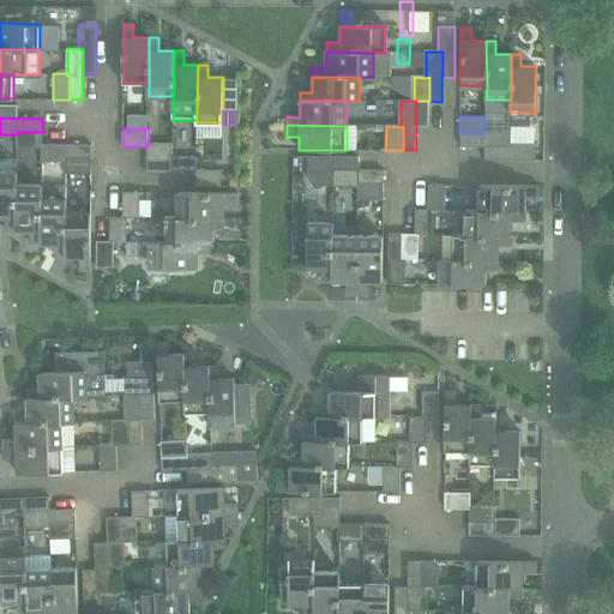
[(483,134),(459,133),(459,148),(485,148),(510,148),(510,143),(510,130),(485,130),(483,134)]
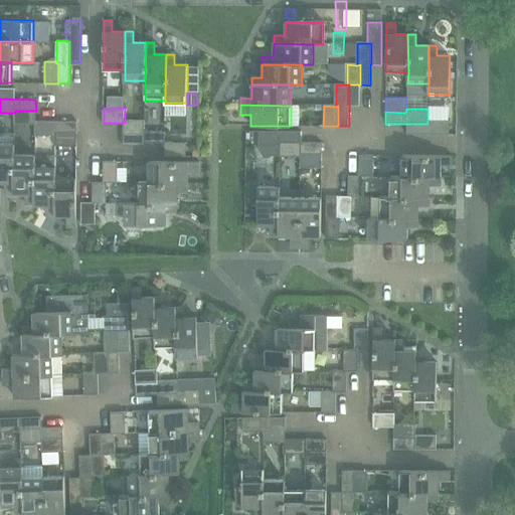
[(13,126),(33,126),(36,126),(36,121),(36,111),(15,111),(15,113),(13,113),(13,126)]
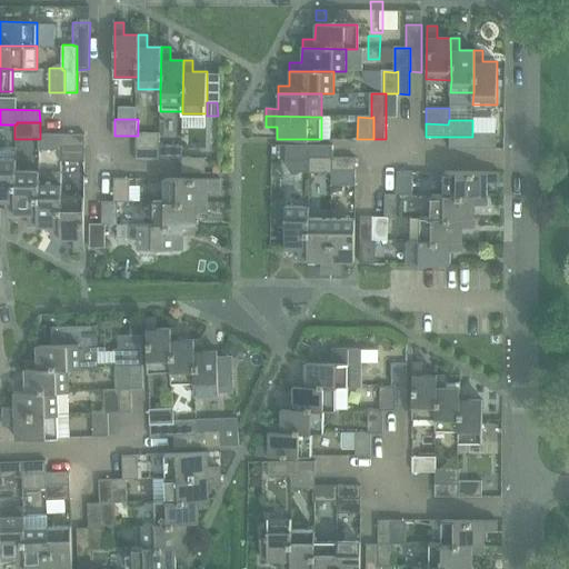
[(160,148),(160,143),(160,132),(138,132),(138,136),(137,136),(137,148),(160,148)]
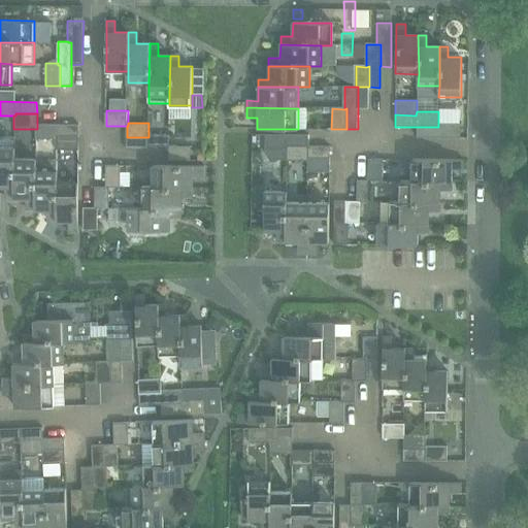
[(417,136),(460,137),(460,123),(438,123),(438,127),(417,127),(417,136)]
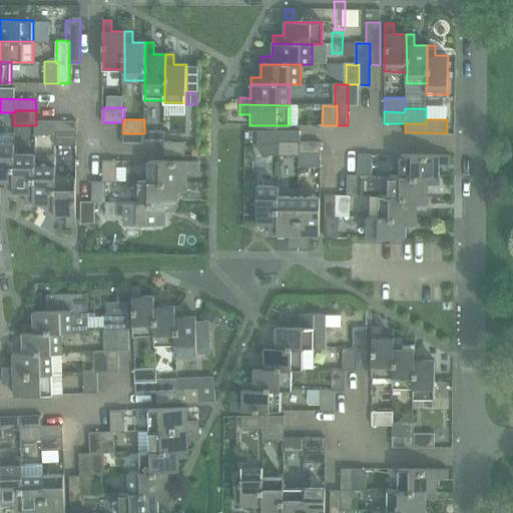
[(76,120),(56,120),(36,120),(36,125),(33,125),(33,134),(54,134),(54,132),(76,132),(76,120)]
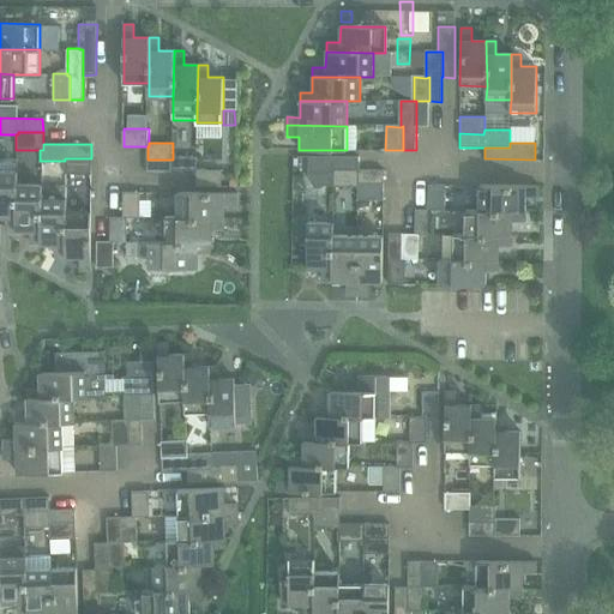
[(173,172),(198,172),(199,172),(199,170),(198,155),(173,155),(173,160),(148,160),(148,172),(173,172)]
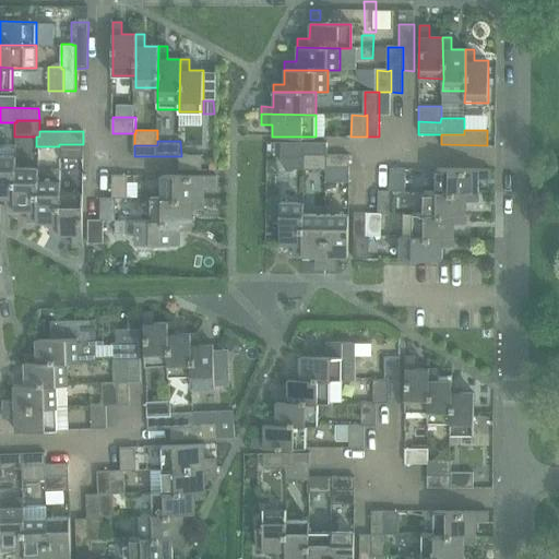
[(281,158),(302,158),(302,154),(328,154),(328,143),(281,143),(281,158)]
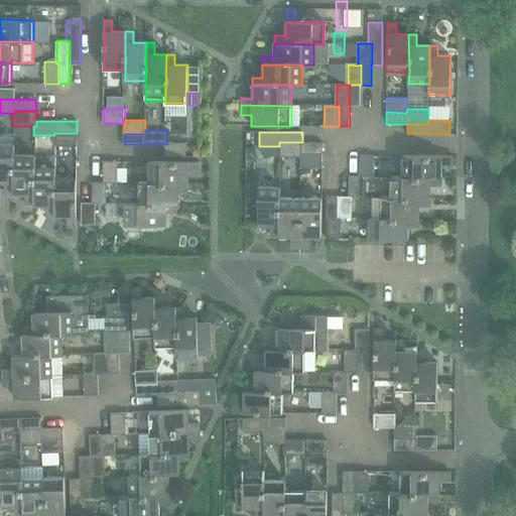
[(54,146),(77,146),(77,133),(54,133),(54,135),(54,146)]
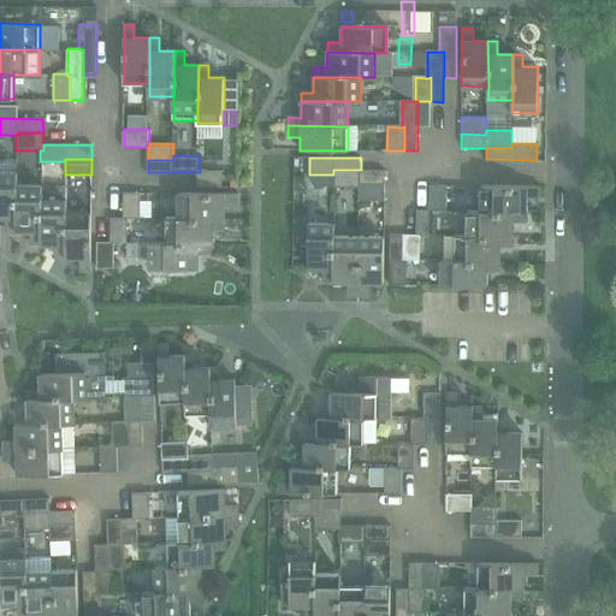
[(17,160),(0,160),(0,219),(9,219),(9,230),(17,230),(17,188),(17,173),(17,160)]
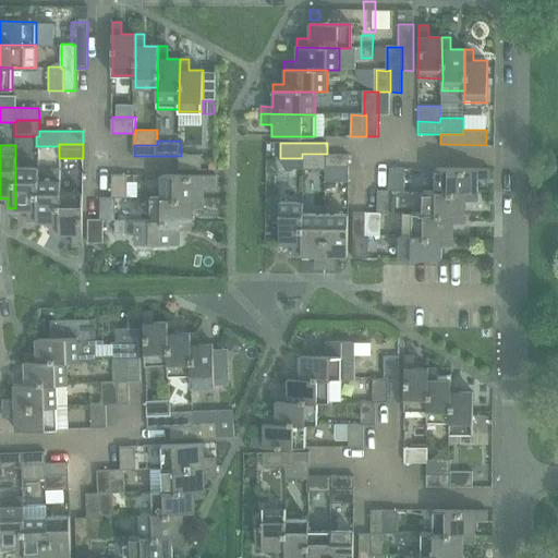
[(302,154),(302,158),(302,169),(325,169),(325,166),(350,167),(350,155),(327,155),(327,154),(302,154)]
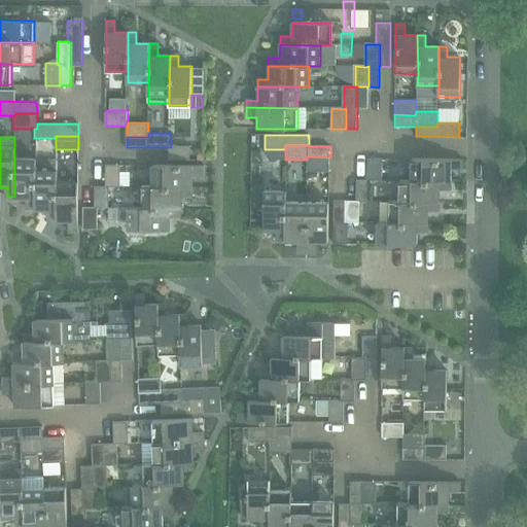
[(192,146),(172,146),(171,146),(171,147),(170,147),(170,161),(192,160),(192,146)]
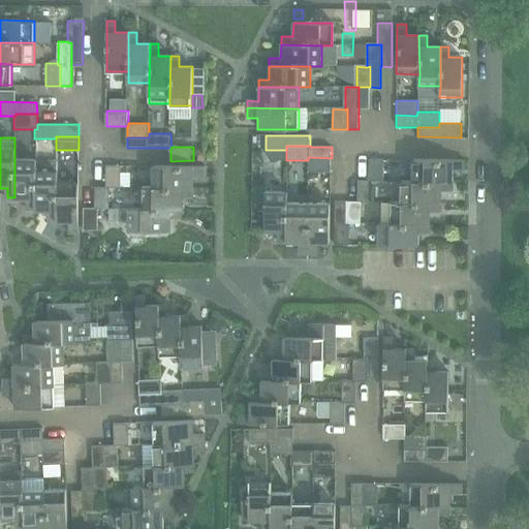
[(308,173),(332,173),(332,158),(308,157),(308,160),(308,173)]
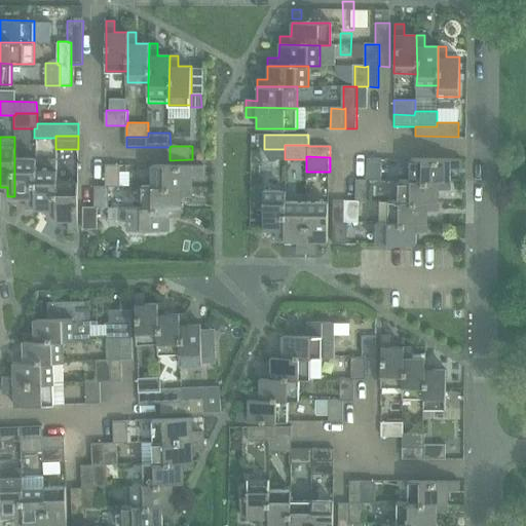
[(383,181),(383,157),(368,157),(368,179),(368,181),(372,181),(383,181)]
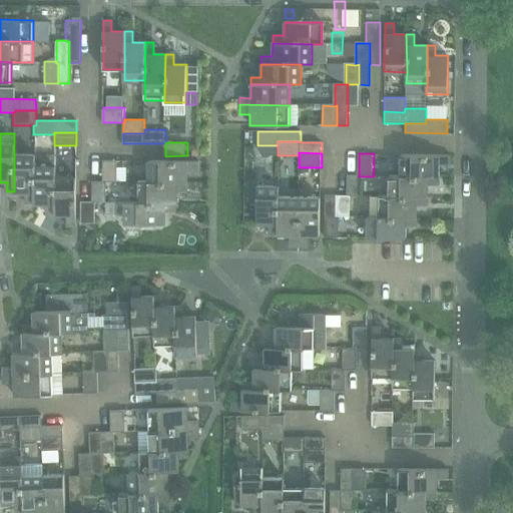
[(402,175),(439,175),(439,163),(451,163),(451,154),(402,153),(402,175)]
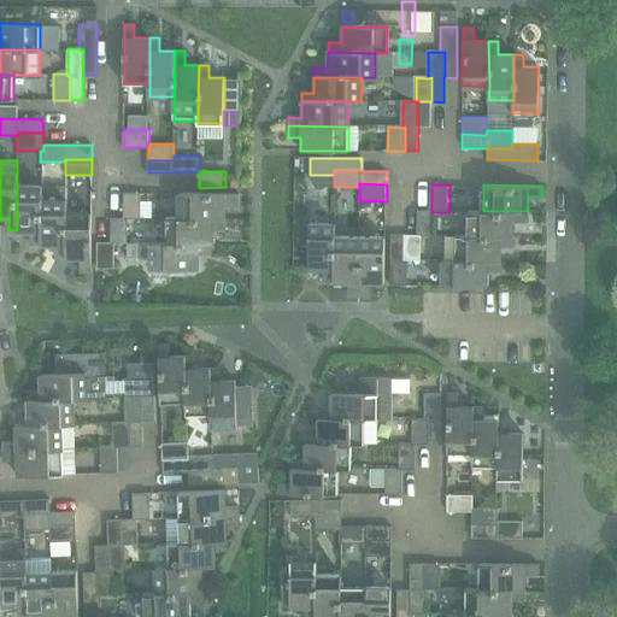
[(40,187),(17,188),(17,230),(33,230),(33,245),(41,245),(41,200),(40,187)]
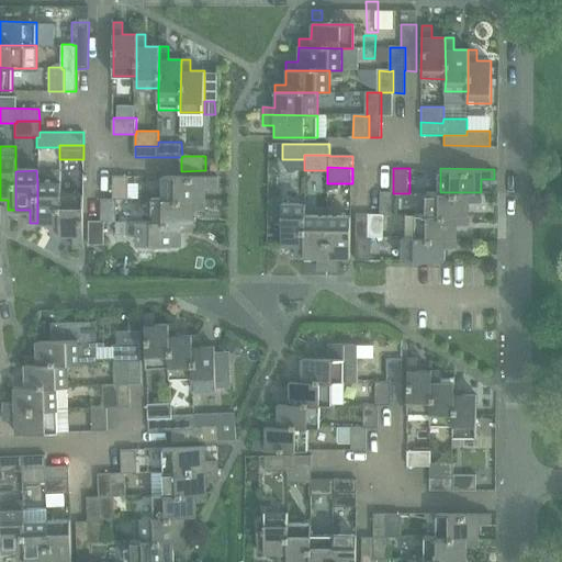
[(128,200),(128,176),(113,176),(113,199),(113,200),(116,200),(128,200)]
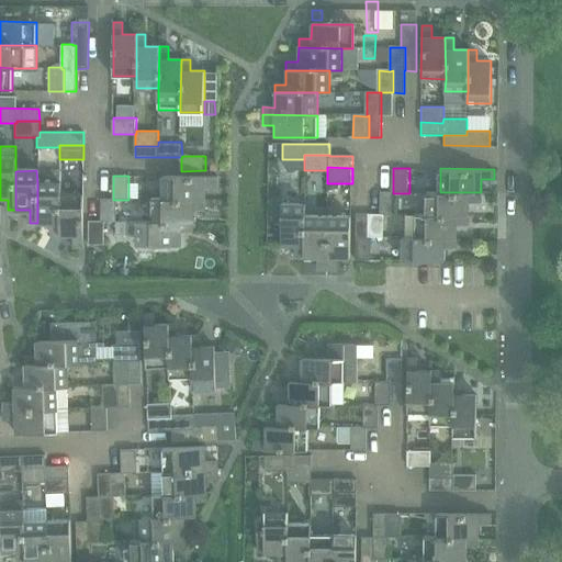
[(164,176),(164,198),(164,200),(206,200),(206,186),(218,186),(218,176),(164,176)]
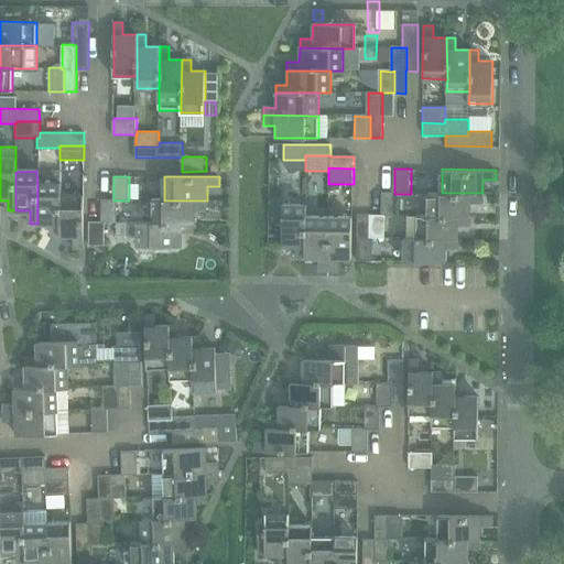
[(62,183),(38,183),(38,224),(52,224),(52,237),(62,237),(62,195),(62,183)]
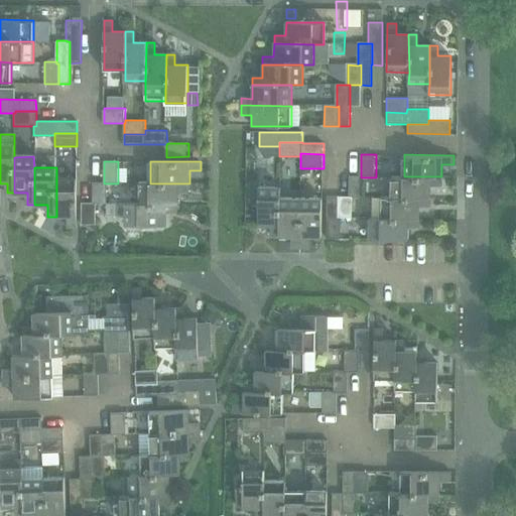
[(365,177),(361,177),(361,175),(350,175),(350,197),(350,198),(355,198),(365,198),(365,177)]
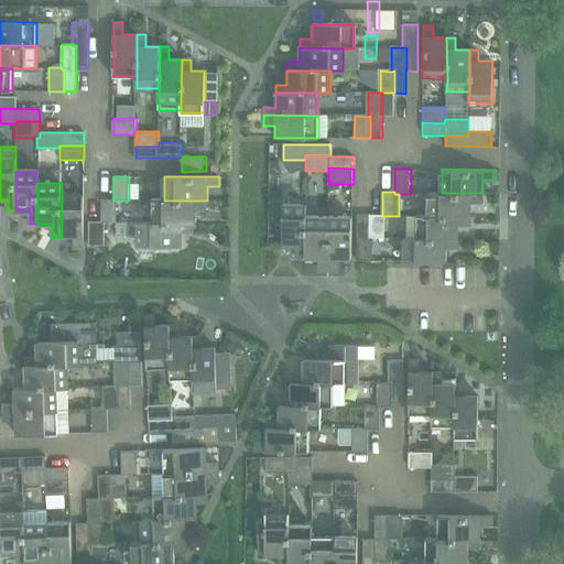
[(483,193),(442,193),(430,193),(429,216),(472,216),(472,201),(483,202),(483,193)]
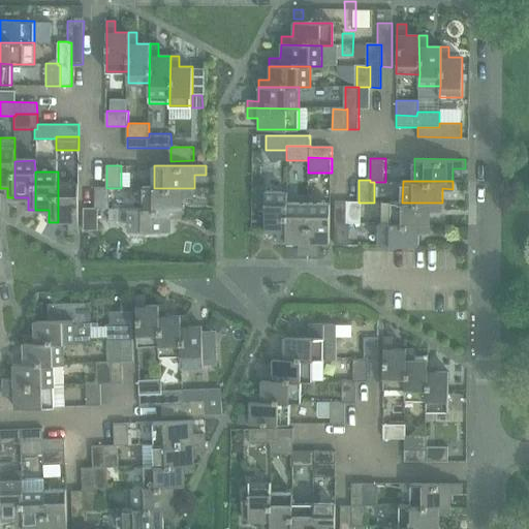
[(79,183),(58,183),(58,222),(71,222),(71,232),(79,232),(79,183)]
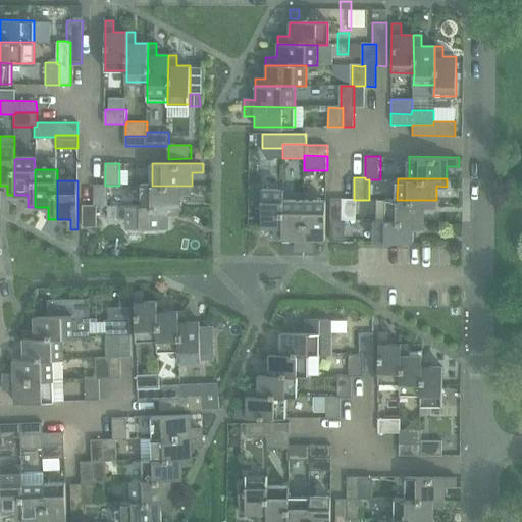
[(93,207),(97,207),(108,207),(108,186),(105,186),(105,185),(93,185),(93,205),(93,207)]
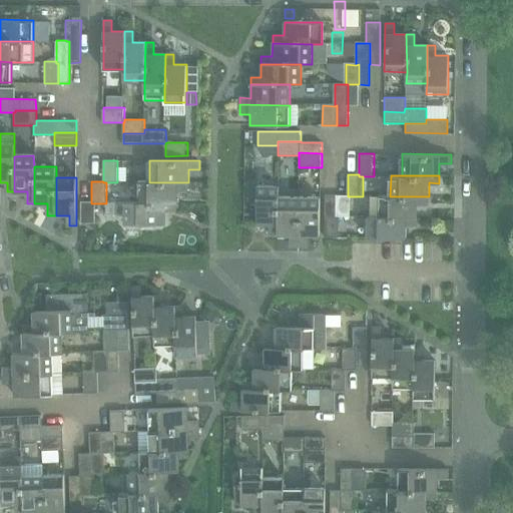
[(188,182),(149,182),(138,182),(138,201),(176,202),(176,189),(188,189),(188,182)]
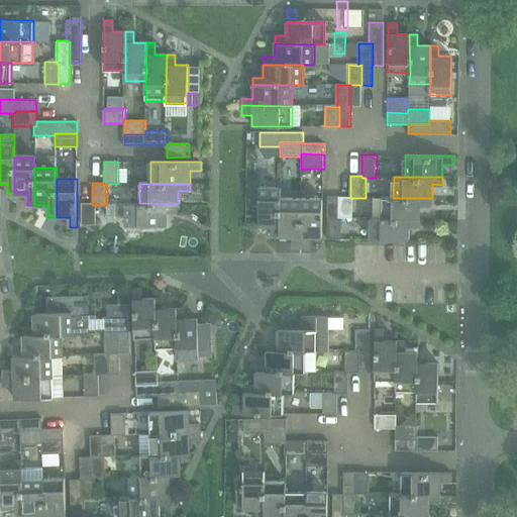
[(281,237),(281,198),(281,189),(260,188),(259,227),(273,227),(273,237),(281,237)]
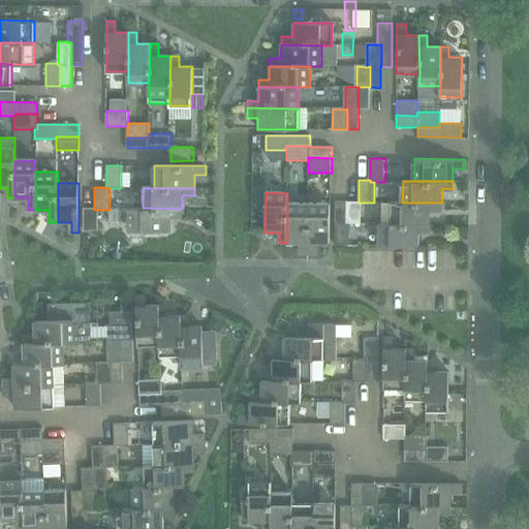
[(335,244),(349,245),(349,224),(347,224),(347,222),(347,201),(335,201),(335,244)]
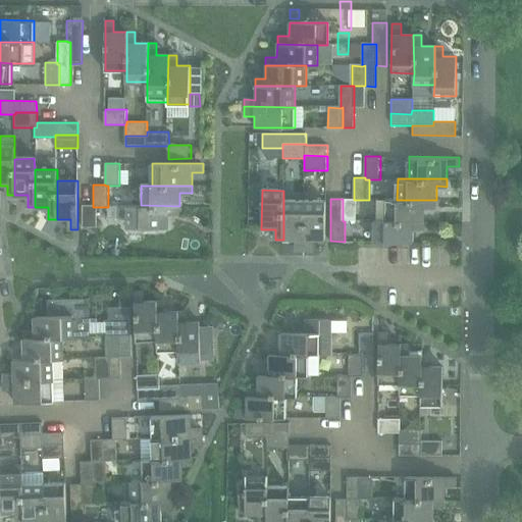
[(359,200),(354,200),(354,199),(343,199),(343,219),(343,221),(345,221),(358,221),(359,200)]
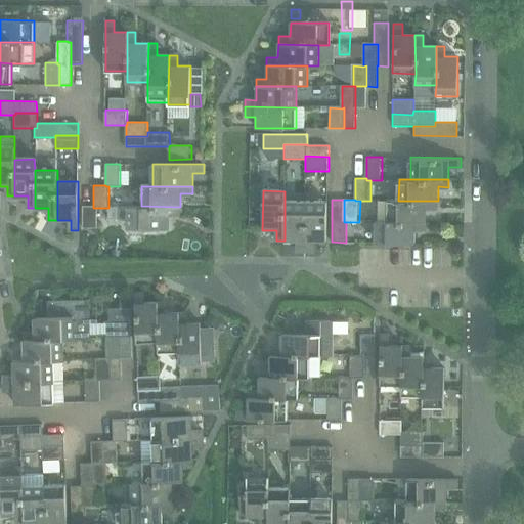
[(305,252),(305,202),(285,201),(285,241),(297,241),(297,252),(305,252)]
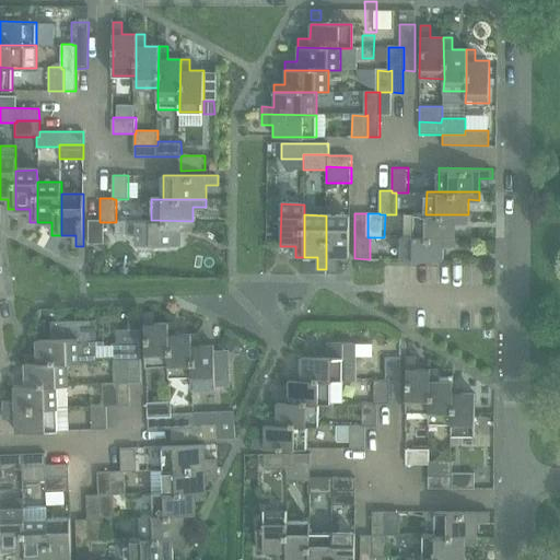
[(416,237),(455,237),(455,222),(467,222),(468,214),(426,214),(416,214),(416,237)]
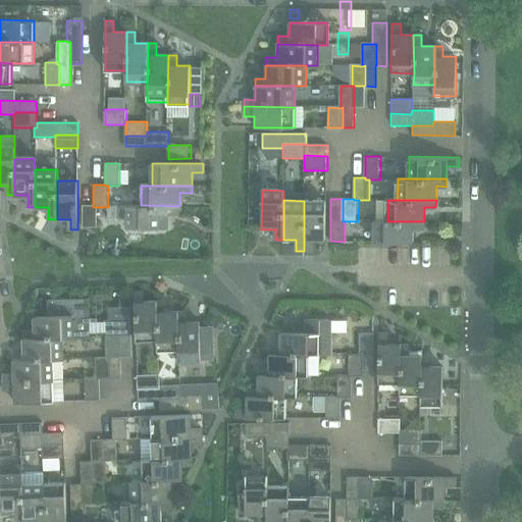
[(304,201),(304,251),(311,251),(311,240),(326,240),(327,201),(304,201)]
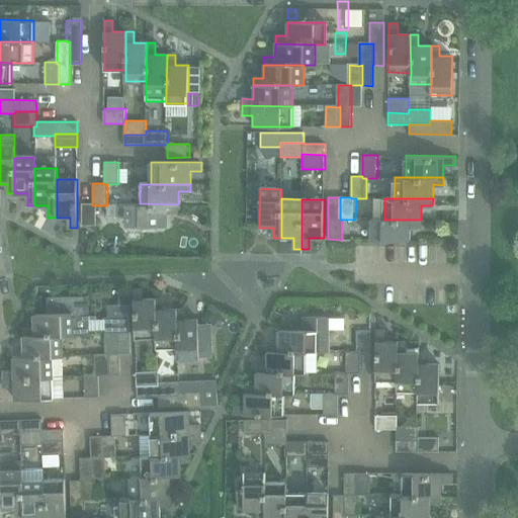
[(96,226),(96,206),(96,205),(92,205),(92,203),(82,204),(82,226),(96,226)]
